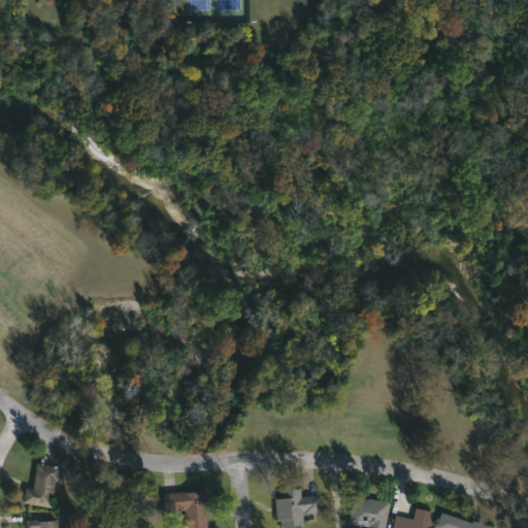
[(59,467),(56,481),(54,481),(48,507),(22,501),(25,487),(31,488),(36,462),(59,467)]
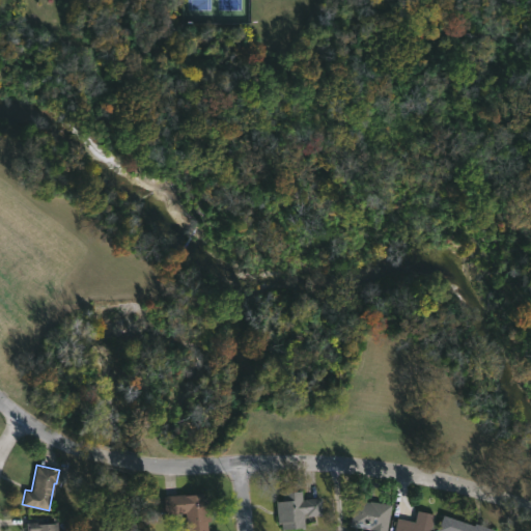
[(301,492),(302,500),(320,498),(322,514),(306,515),(306,513),(303,513),(304,528),(281,530),(281,524),(277,524),(276,501),(282,501),(281,493),(301,492)]
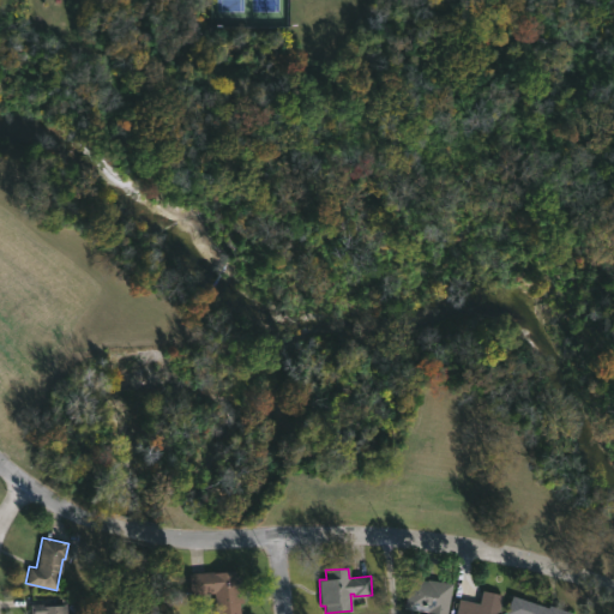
[(236,571),(236,577),(240,577),(241,591),(239,591),(239,613),(215,613),(214,593),(191,595),(190,573),(236,571)]
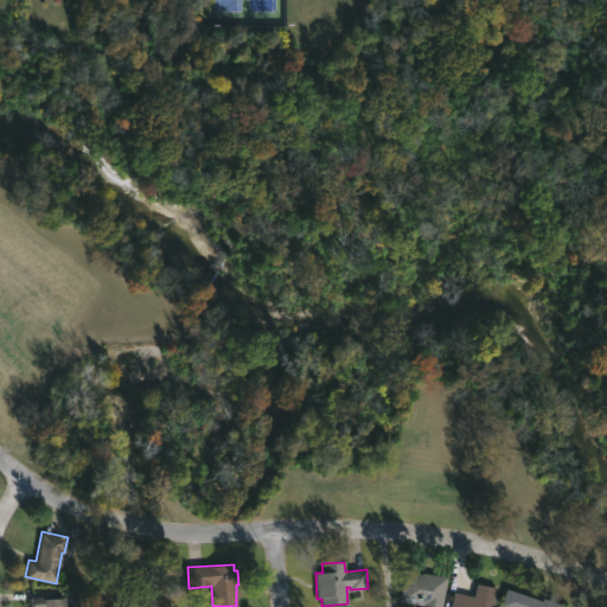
[(419,573),(449,577),(443,606),(423,606),(425,605),(402,601),(407,572),(419,573)]
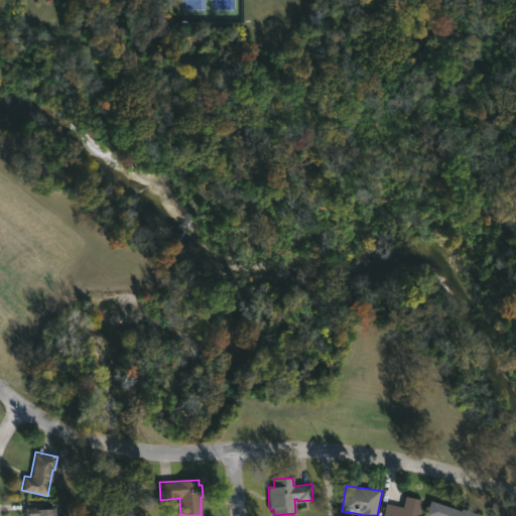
[(419,500),(415,515),(380,515),(383,504),(401,508),(403,497),(419,500)]
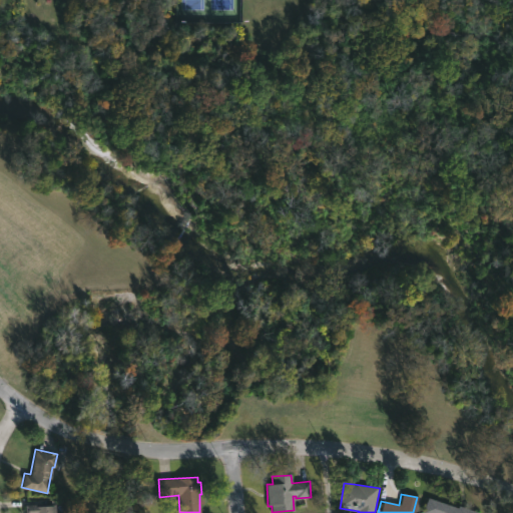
[(424,512),(429,497),(458,507),(459,505),(478,511),(477,512),(424,512)]
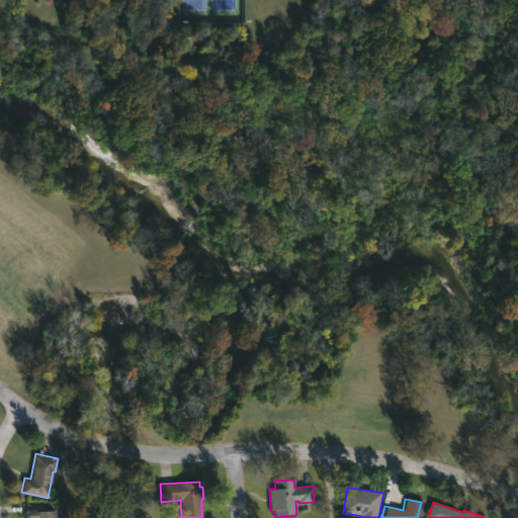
[(57,512),(57,517),(26,517),(26,510),(57,509),(57,512)]
